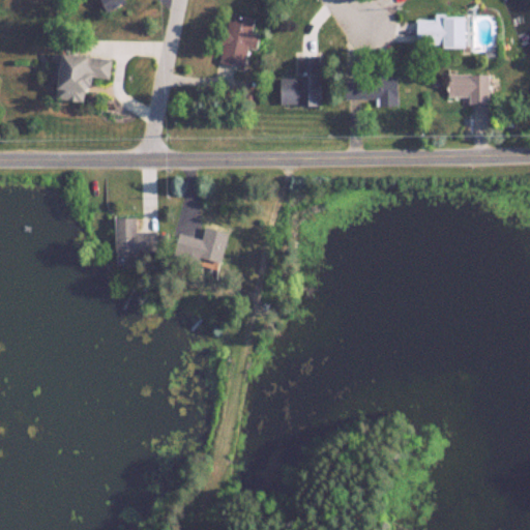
[(101,0),(108,13),(128,4),(126,0),(101,0)]
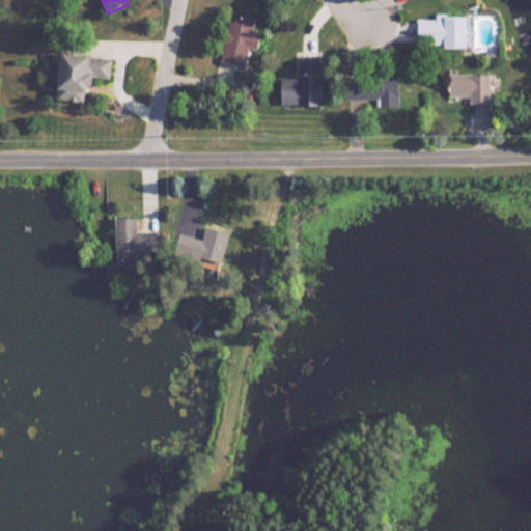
[(222,62),(247,67),(257,18),(232,12),(222,62)]
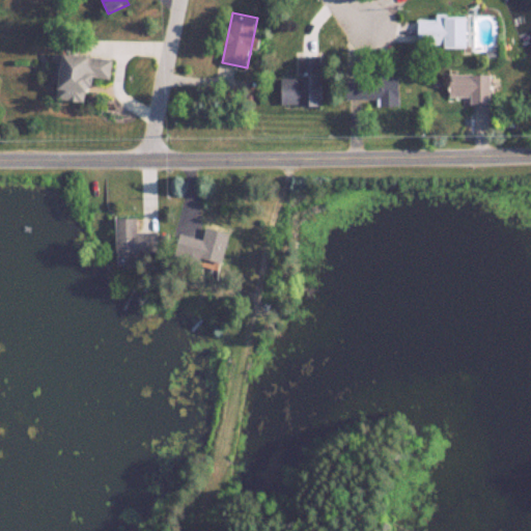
[(473,18),(419,18),(419,48),(473,48),(473,18)]
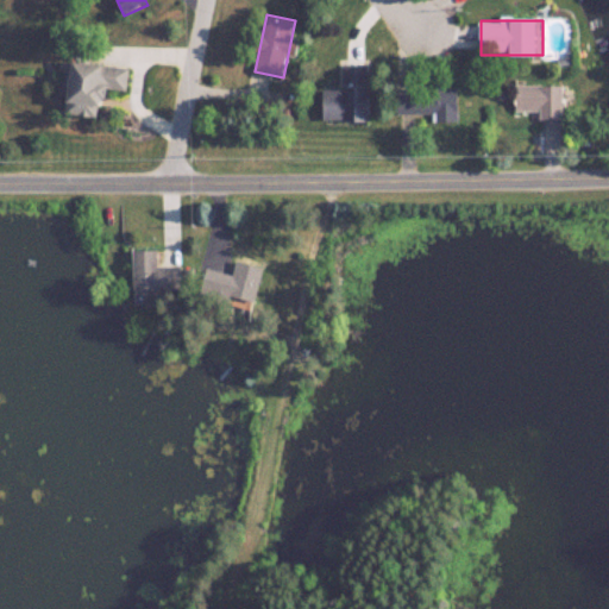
[(127,90),(130,66),(74,63),(70,115),(106,117),(108,89),(127,90)]
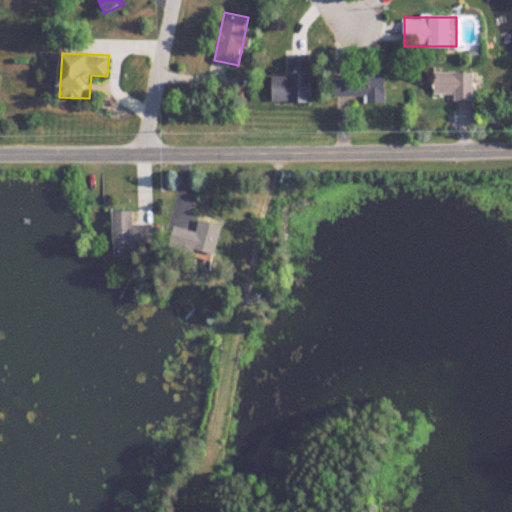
[(313,101),(313,54),(290,54),(290,76),(274,76),(274,101),(313,101)]
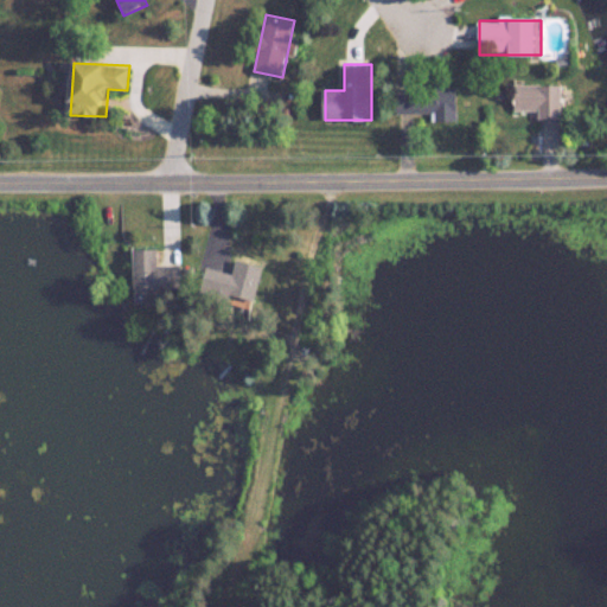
[(567,85),(521,85),(521,112),(543,112),(543,120),(567,120),(567,85)]
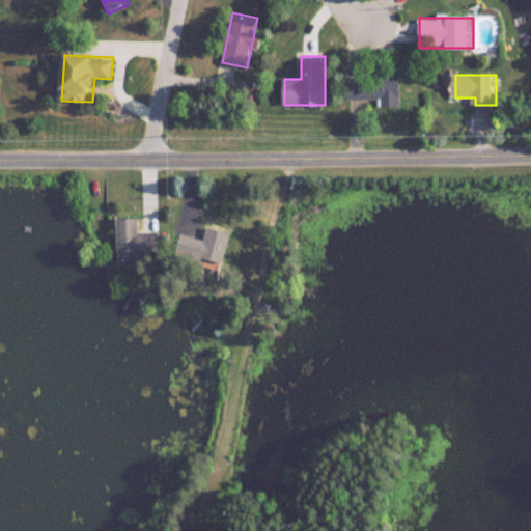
[(403,106),(402,77),(350,78),(350,100),(383,100),(383,107),(403,106)]
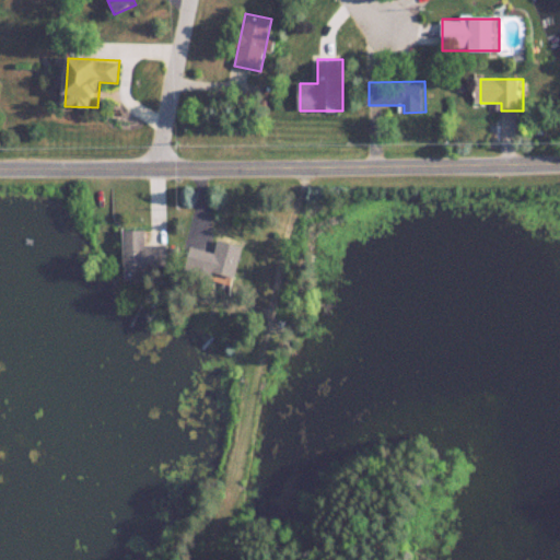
[(124,230),(124,266),(165,266),(165,244),(146,244),(146,230),(124,230)]
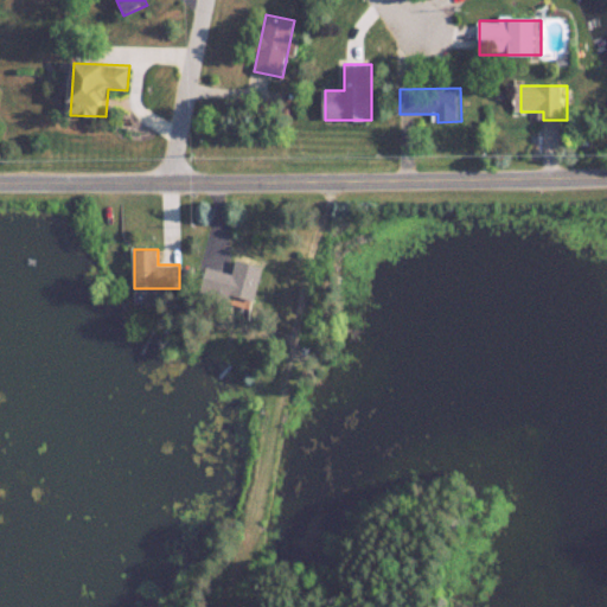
[(256,300),(263,266),(237,260),(234,274),(205,267),(200,287),(256,300)]
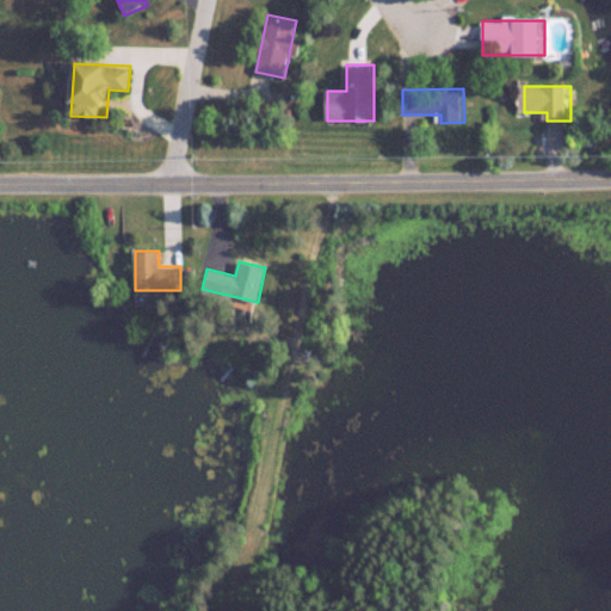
All buildings are outlined.
